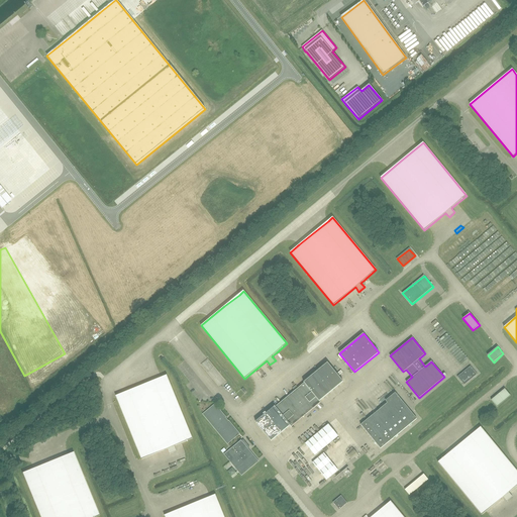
[(319,401),(343,382),(328,363),(304,383),(275,407),(275,406),(255,422),(271,441),(290,425),(291,426),(320,403),(319,401)]
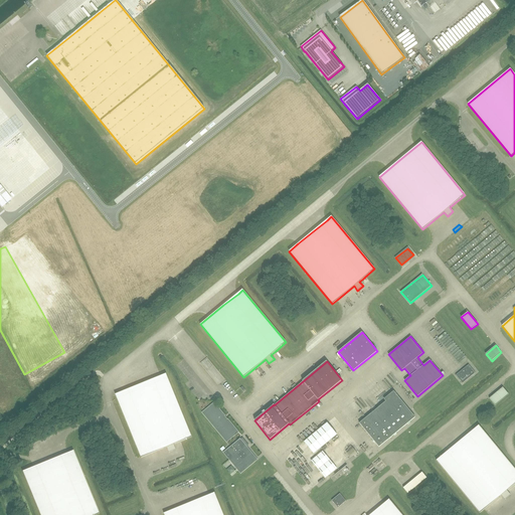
[(463,383),(476,373),(469,364),(456,375),(463,383)]
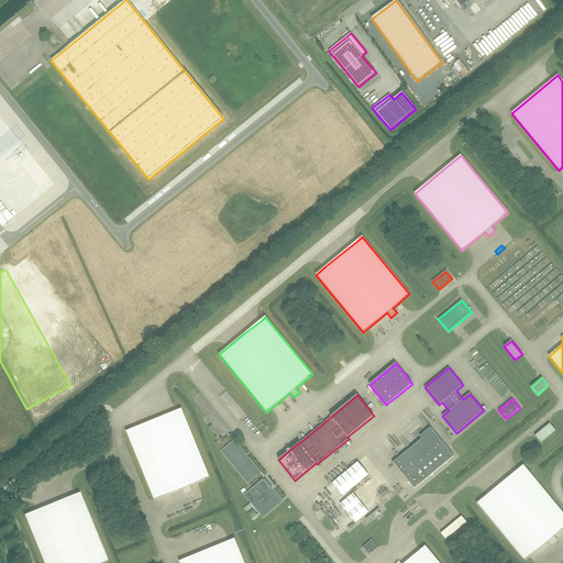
[(195,484),(210,477),(181,408),(153,420),(127,431),(154,500),(183,488),(185,494),(192,490),(190,486),(195,484)]
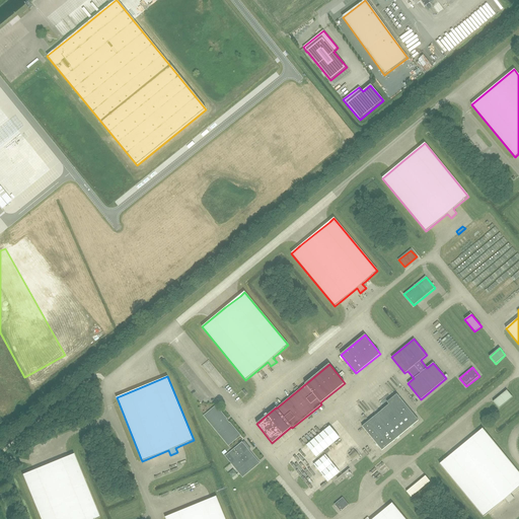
[(499,409),(513,397),(507,390),(493,401),(499,409)]
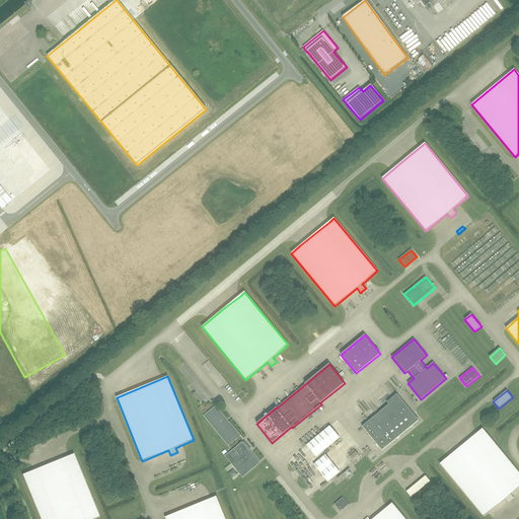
[(398,396),(362,427),(382,450),(419,421),(398,396)]
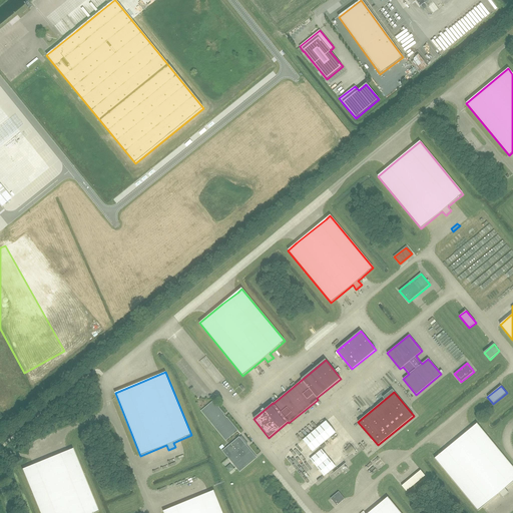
[(226,440),(237,430),(226,418),(226,419),(223,415),(223,414),(213,402),(202,411),(226,440)]
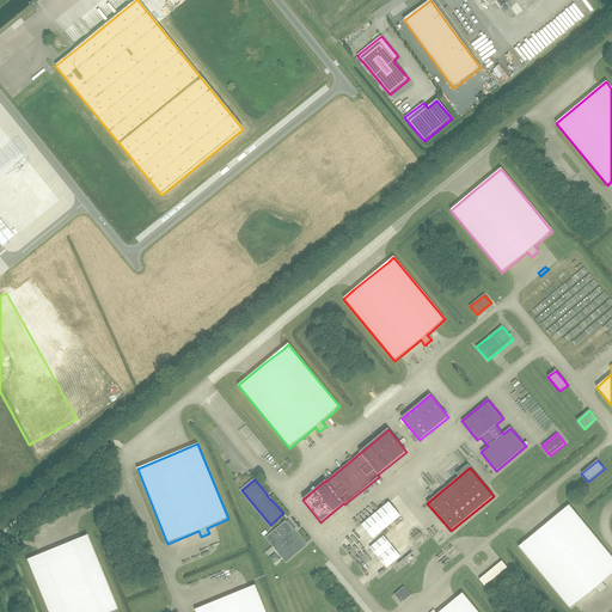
[(375,509),(378,512),(391,501),(387,497),(385,499),(384,497),(377,503),(379,507),(375,509)]
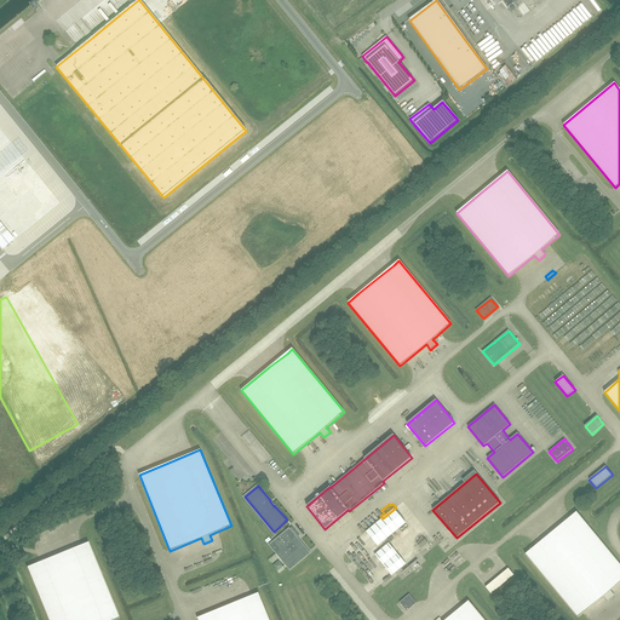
[(378,546),(406,523),(394,509),(366,532),(378,546)]
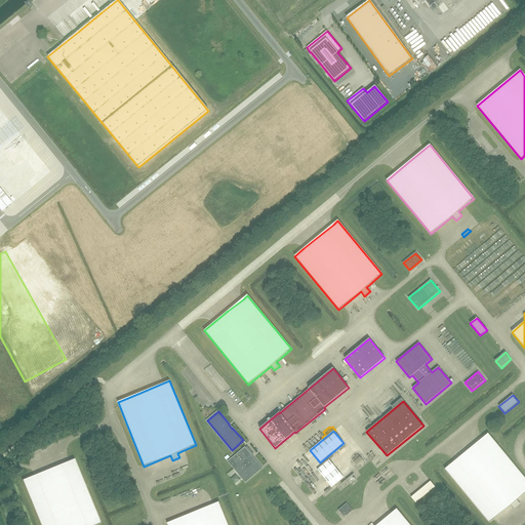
[(489,523),(502,512),(511,505),(514,509),(520,503),(517,500),(524,492),(524,478),(488,434),(474,445),(445,469),(489,523)]
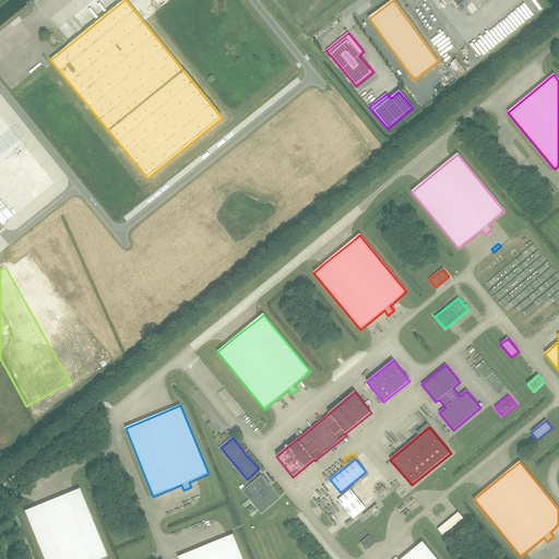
[(261,513),(278,499),(268,486),(271,484),(263,475),(244,491),(261,513)]
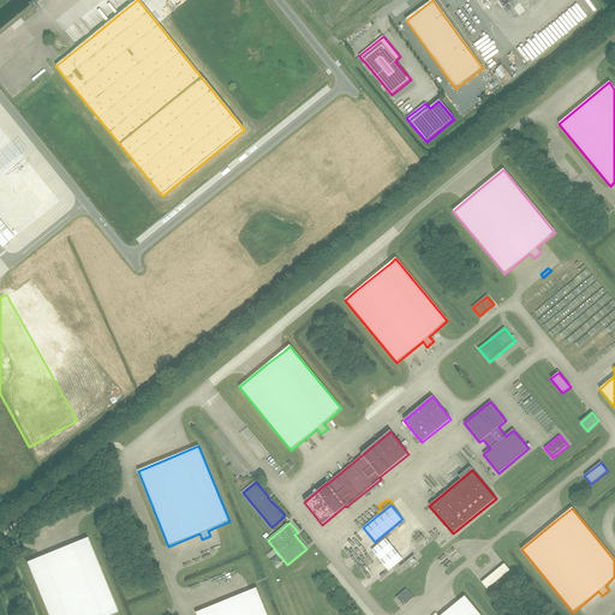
[(422,548),(430,544),(425,535),(417,538),(422,548)]
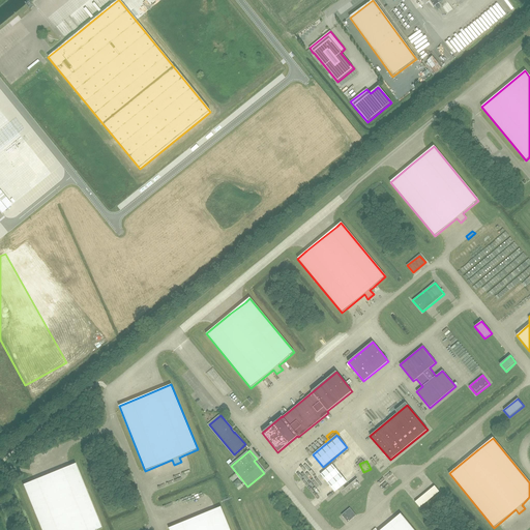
[(76,464),(69,466),(57,471),(34,480),(23,486),(40,529),(98,529),(101,529),(76,464)]
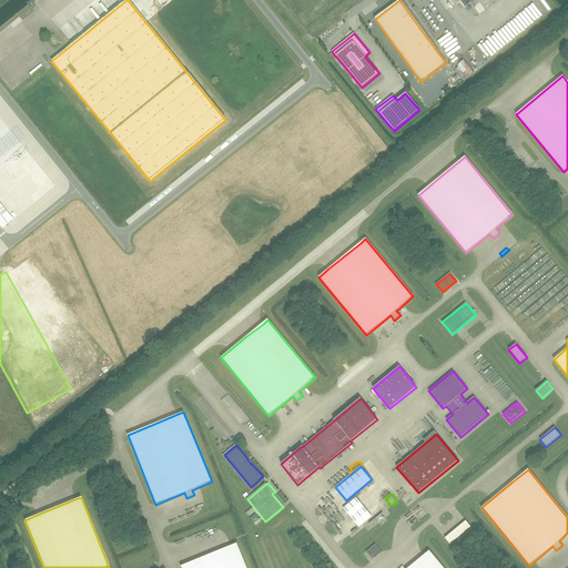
[(372,517),(356,498),(343,508),(358,527),(363,524),(372,517)]
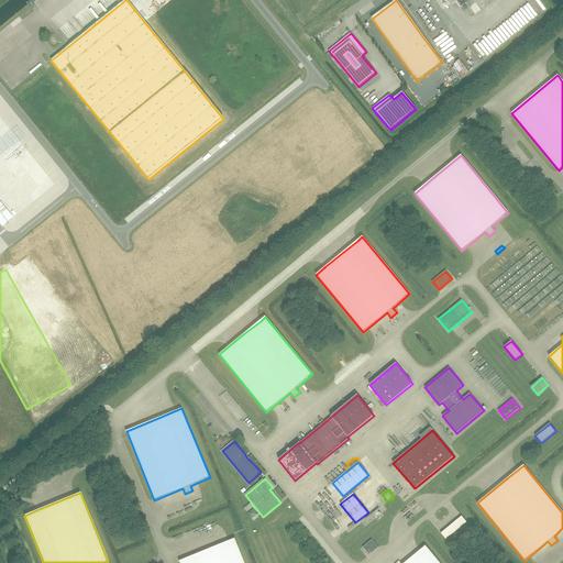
[(466,521),(462,516),(441,533),(445,539),(466,521)]
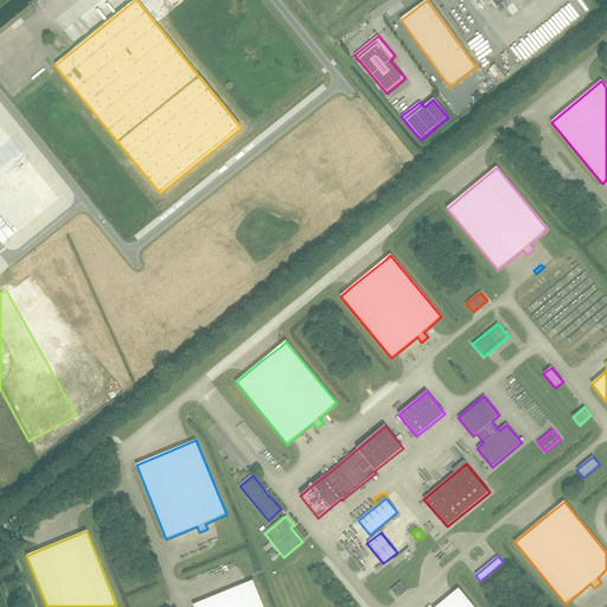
[(193,606),(263,606),(253,581),(242,586),(193,605),(193,606)]
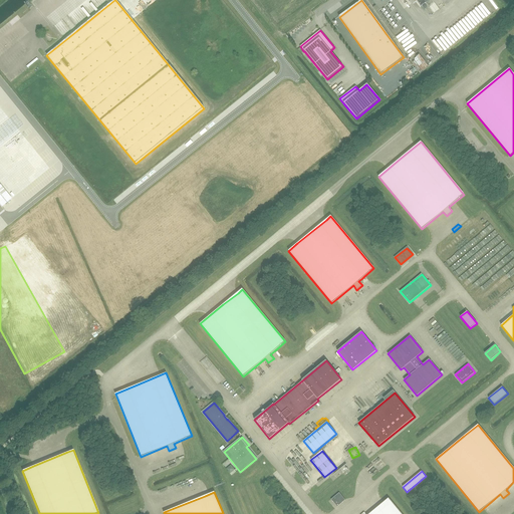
[(337,507),(345,500),(339,493),(331,499),(337,507)]
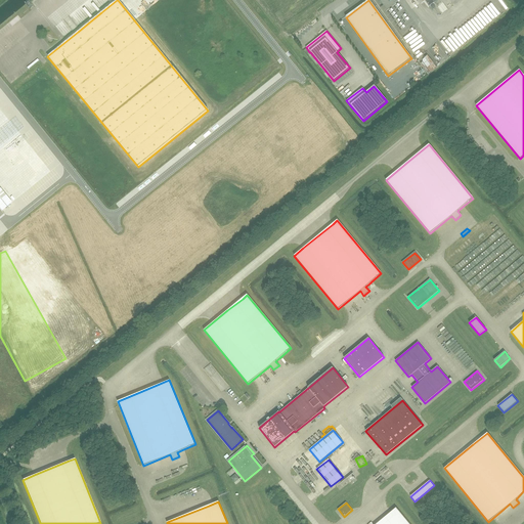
[(376,523),(408,523),(396,508),(381,521),(376,523)]
